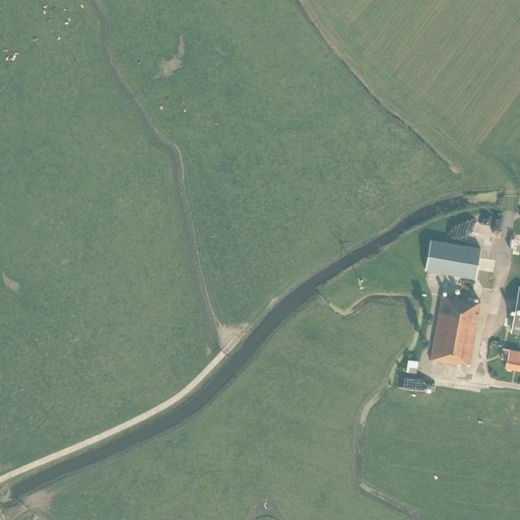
[(475,279),(480,249),(431,241),(425,270),(475,279)]
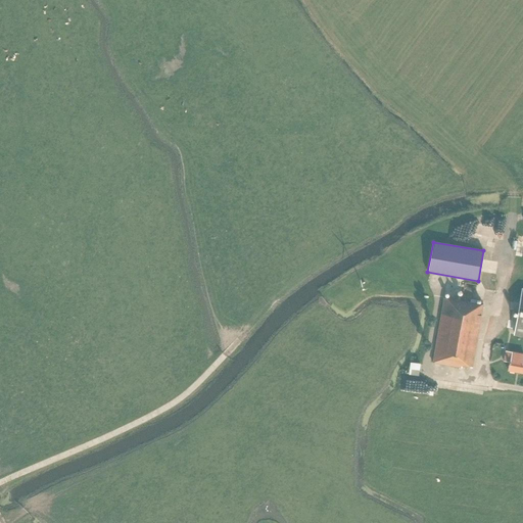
[(514,333),(522,334),(522,290),(514,333)]
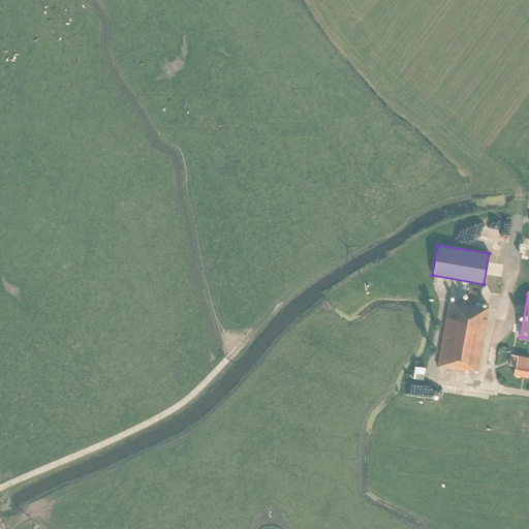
[(438,367),(466,372),(467,370),(477,372),(489,309),(448,302),(438,367)]
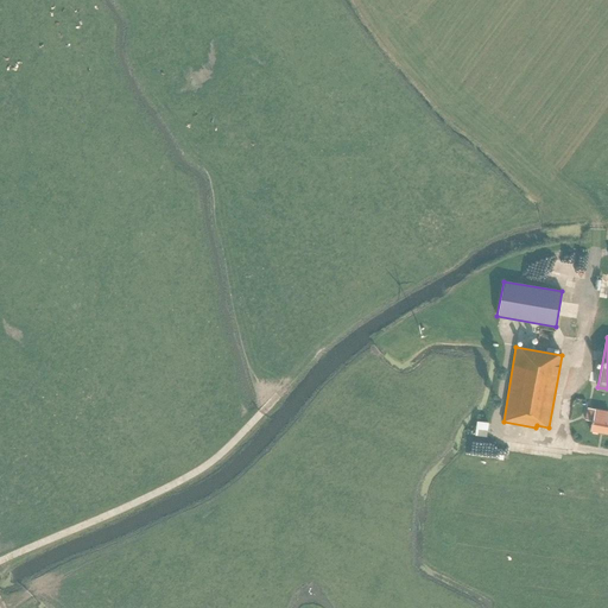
[(593,422),(590,431),(607,434),(607,418),(607,416),(607,411),(595,409),(595,410),(588,407),(586,419),(593,422)]
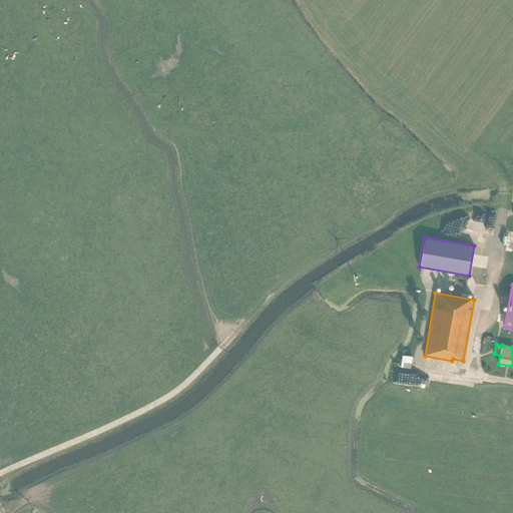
[(403,351),(402,365),(412,365),(413,352),(403,351)]
